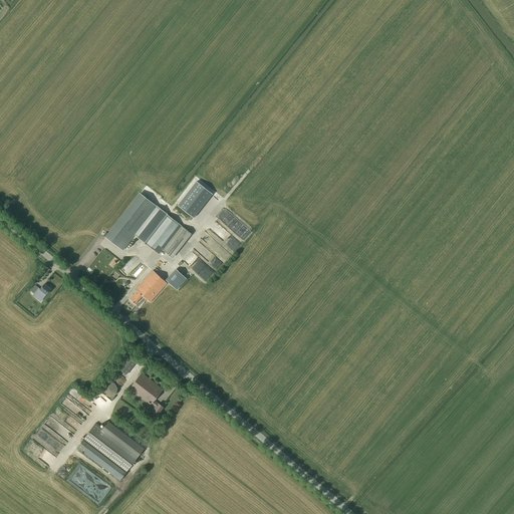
[(180,208),(192,218),(210,194),(199,185),(180,208)]
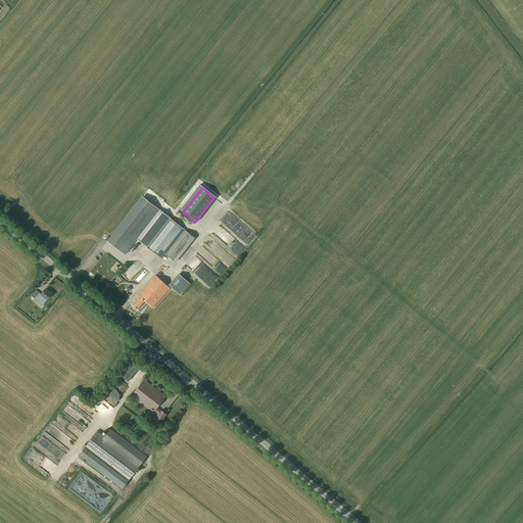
[(107,241),(124,253),(136,238),(156,211),(164,219),(167,216),(143,196),(107,241)]
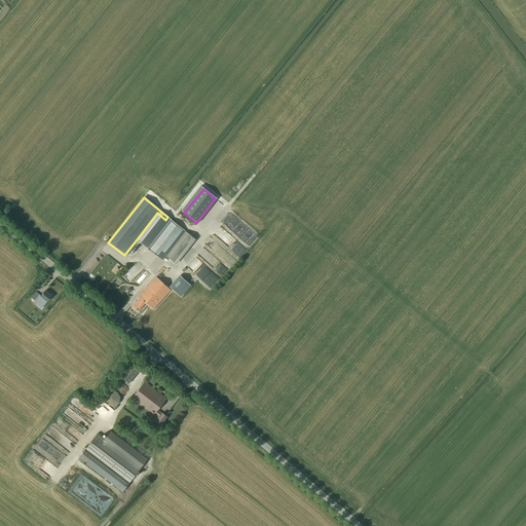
[(157,213),(137,239),(145,246),(165,220),(157,213)]
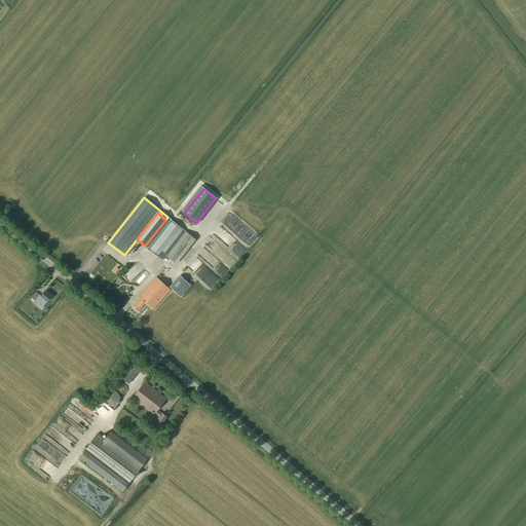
[(230,214),(223,223),(250,246),(257,236),(230,214)]
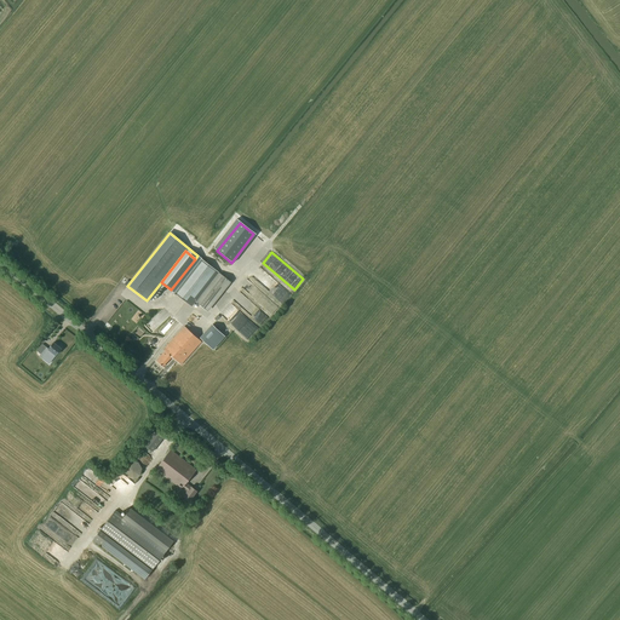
[(197,256),(195,259),(171,290),(193,306),(196,302),(208,311),(231,282),(197,256)]
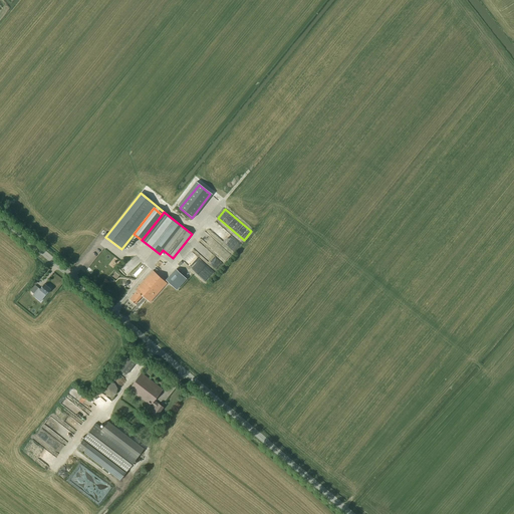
[(202,254),(208,259),(212,254),(206,250),(202,254)]
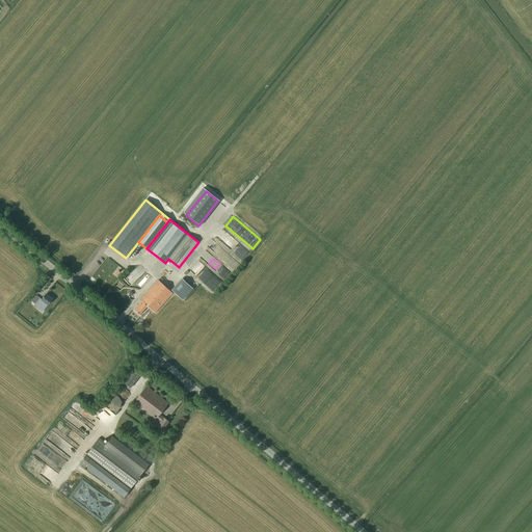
[(202,280),(191,269),(189,271),(186,274),(171,289),(183,299),(193,289),(193,288),(202,280)]
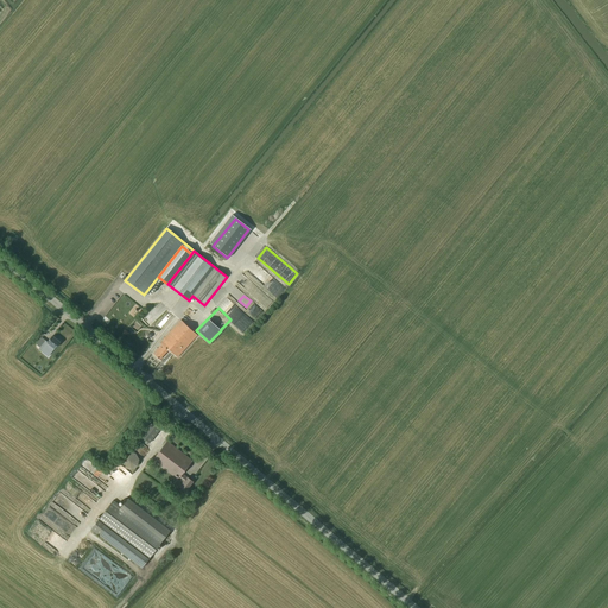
[(198,335),(181,320),(160,342),(162,343),(153,354),(159,359),(169,349),(177,358),(198,335)]
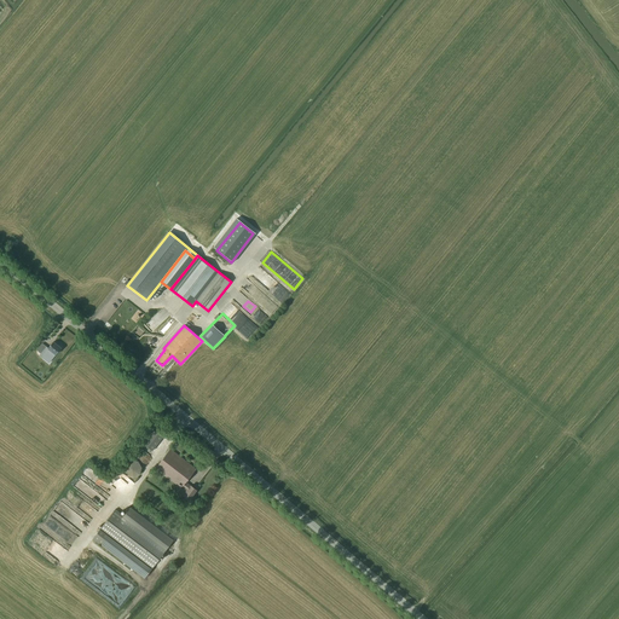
[(61,348),(53,342),(48,348),(42,343),(35,353),(40,356),(44,352),(47,354),(51,351),(56,354),(61,348)]
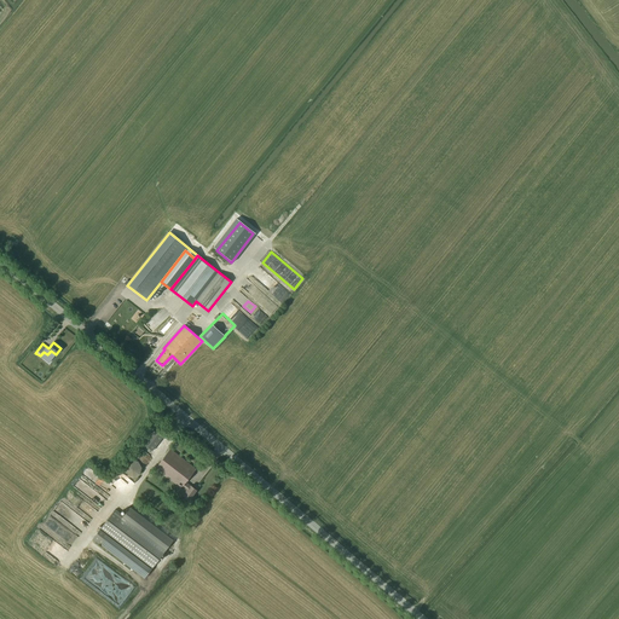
[(163,437),(151,428),(140,443),(152,451),(163,437)]
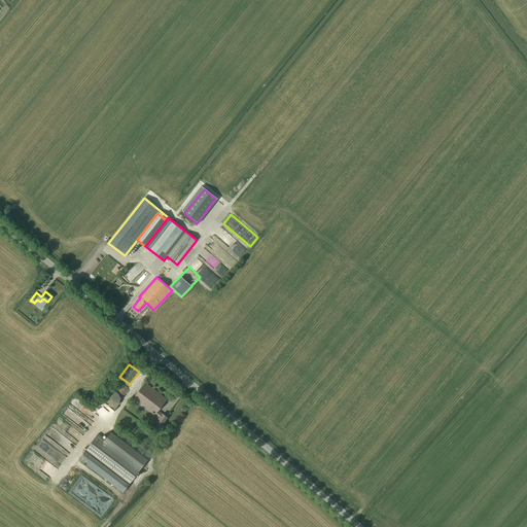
[(167,398),(145,382),(132,399),(153,416),(150,420),(155,424),(156,422),(161,426),(168,418),(163,414),(162,414),(157,411),(167,398)]
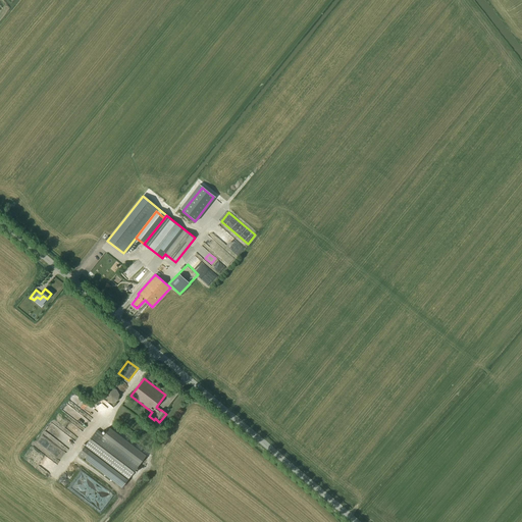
[(120,379),(115,385),(121,390),(126,384),(120,379)]
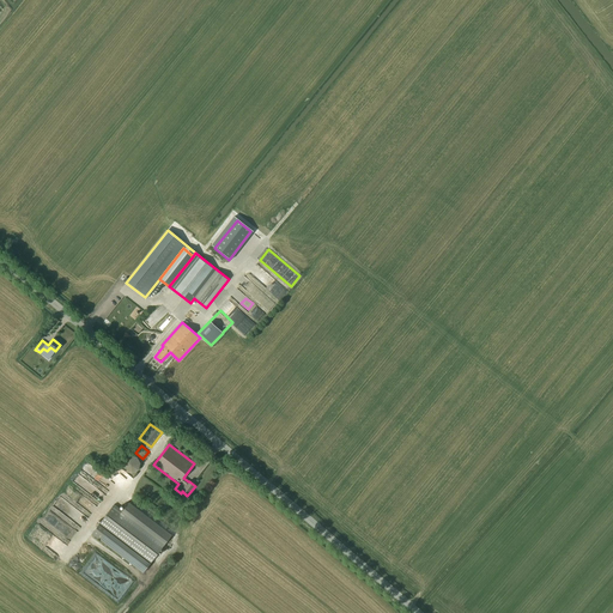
[(137,457),(131,455),(125,459),(122,466),(126,472),(133,473),(139,471),(140,463),(137,457)]
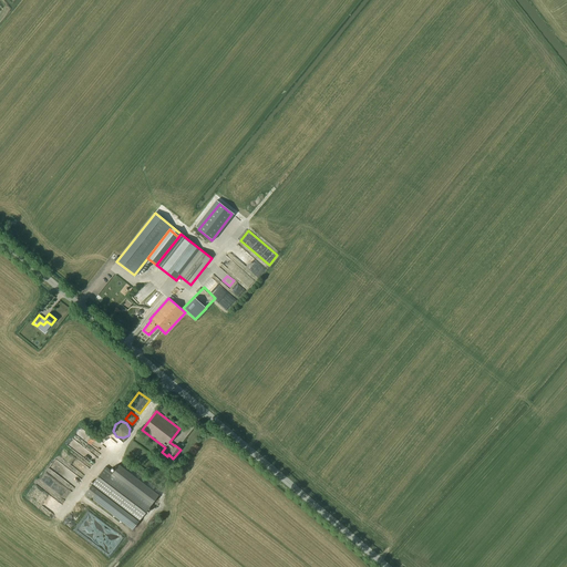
[(157,495),(119,465),(113,472),(105,466),(91,485),(84,494),(132,529),(138,522),(157,495)]
